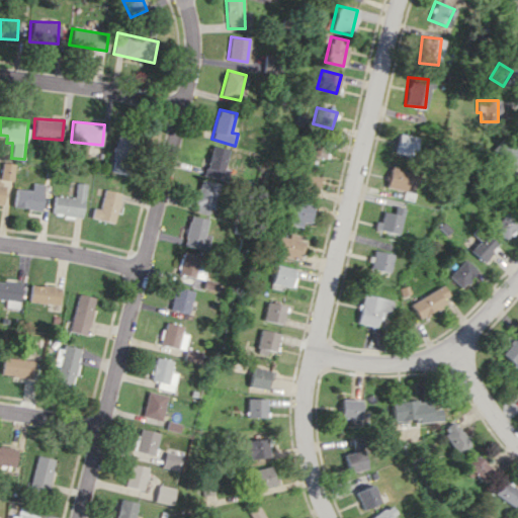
[(127,174),(135,133),(118,130),(110,171),(127,174)]
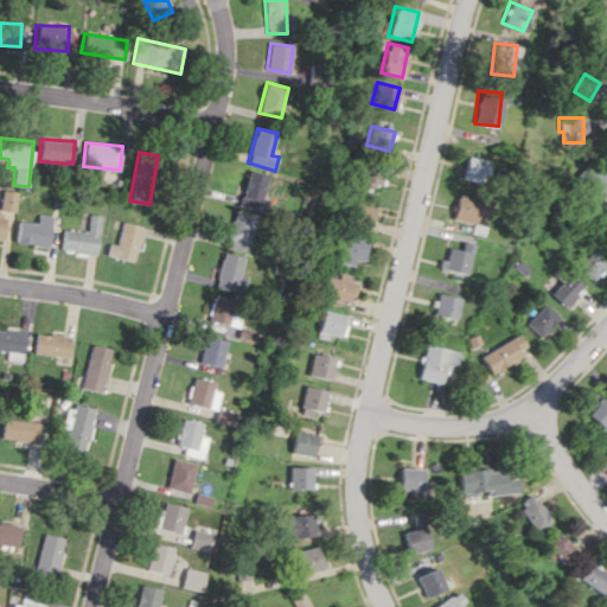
[(487,160),(465,155),(461,178),(483,183),(487,160)]
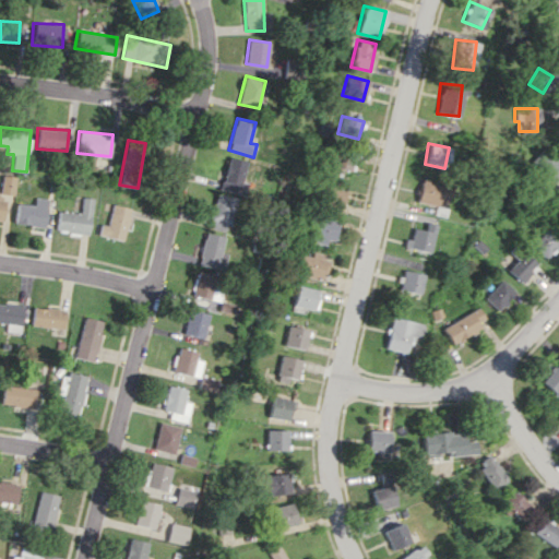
[(353,156),(333,154),(331,169),(349,173),(353,156)]
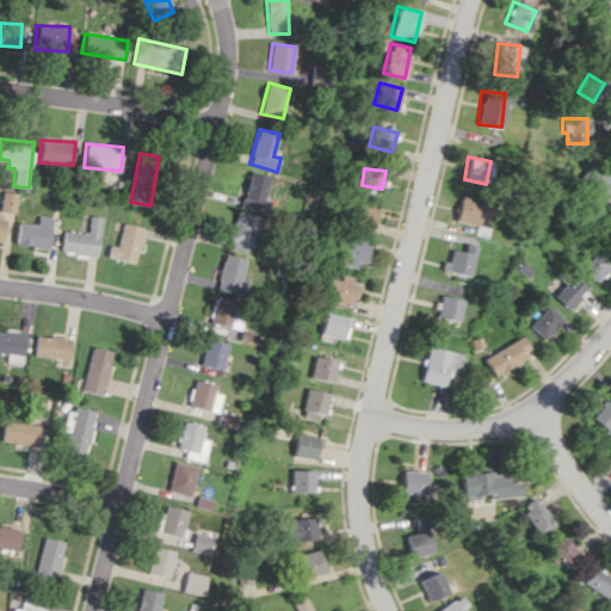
[(267,214),(271,199),(265,198),(270,176),(251,171),(241,207),(267,214)]
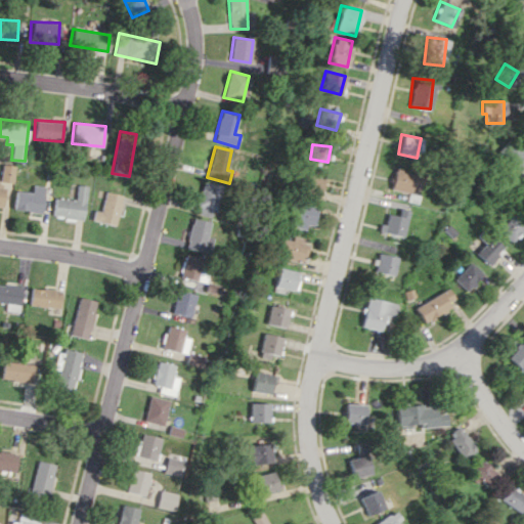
[(14,166),(1,164),(0,175),(0,181),(12,182),(14,166)]
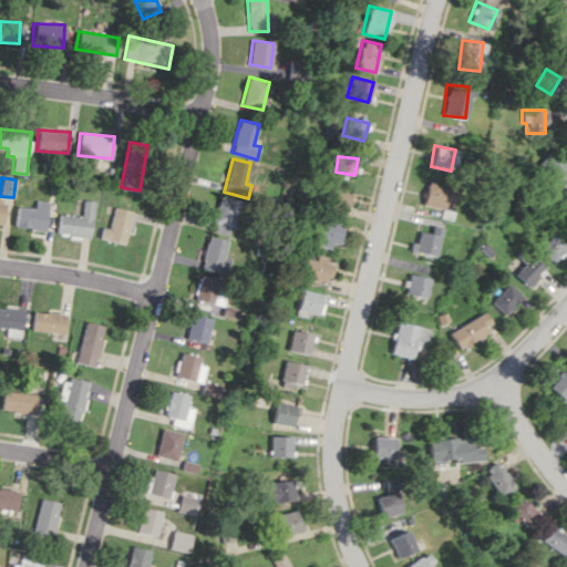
[(443,209),(447,188),(425,184),(422,205),(443,209)]
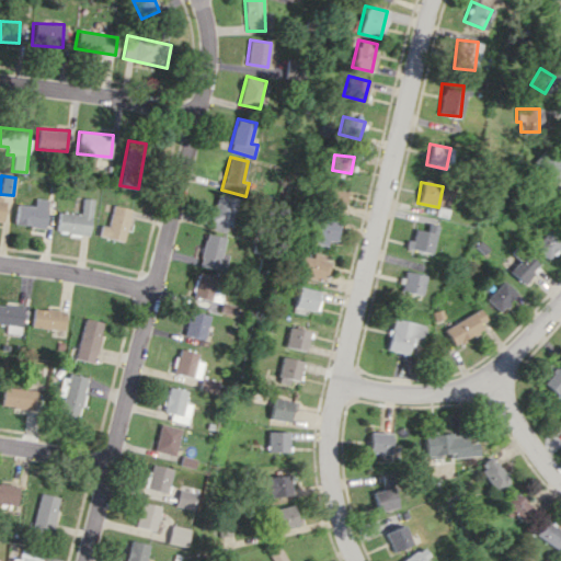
[(342,212),(347,192),(327,186),(322,207),(342,212)]
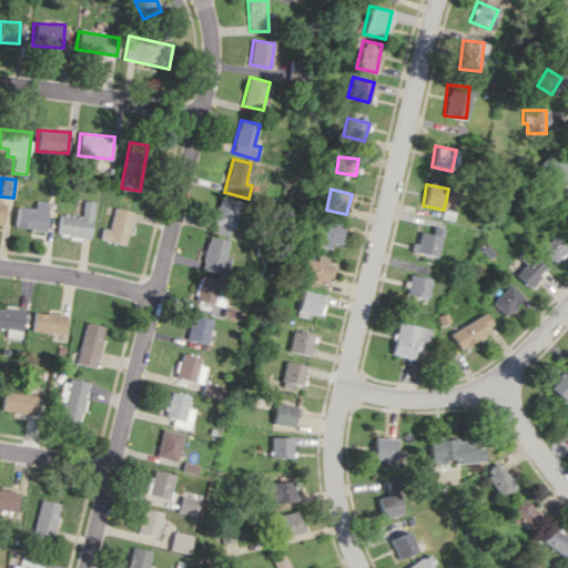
[(241,200),(221,196),(213,231),(233,235),(241,200)]
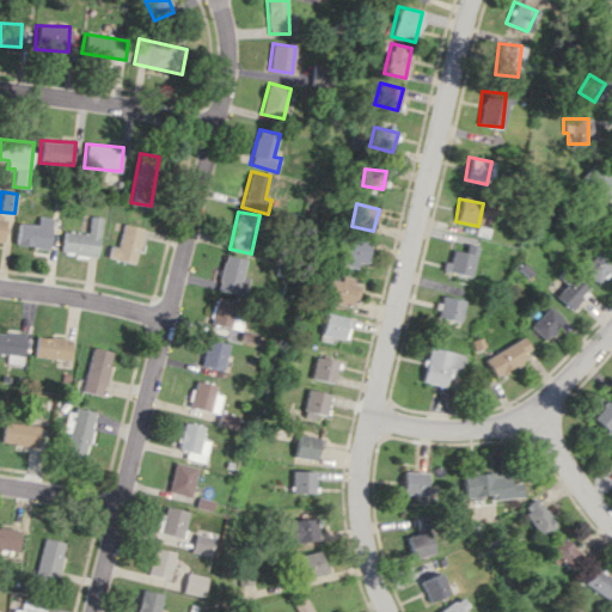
[(98,257),(103,218),(90,215),(89,233),(65,231),(62,252),(98,257)]
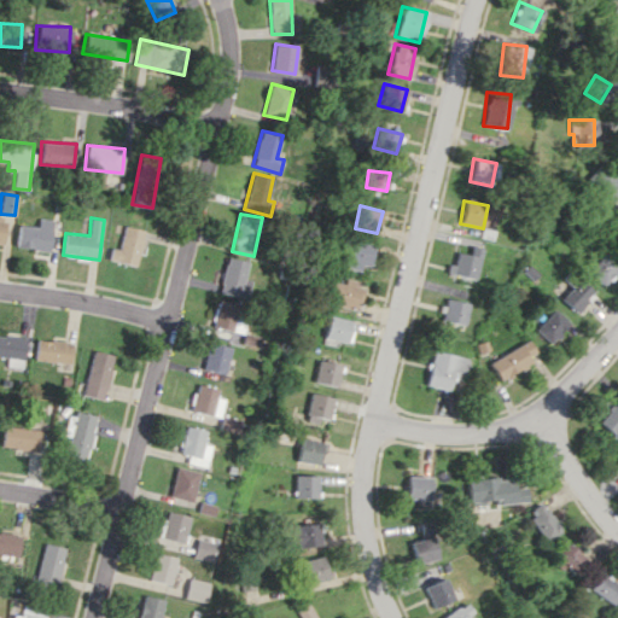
[(18,225),(16,248),(50,251),(53,220),(38,219),(38,227),(18,225)]
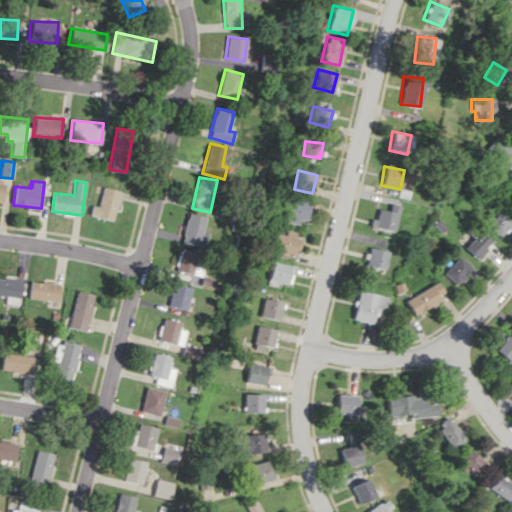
[(121,191),(104,187),(98,207),(93,205),(90,214),(113,220),(121,191)]
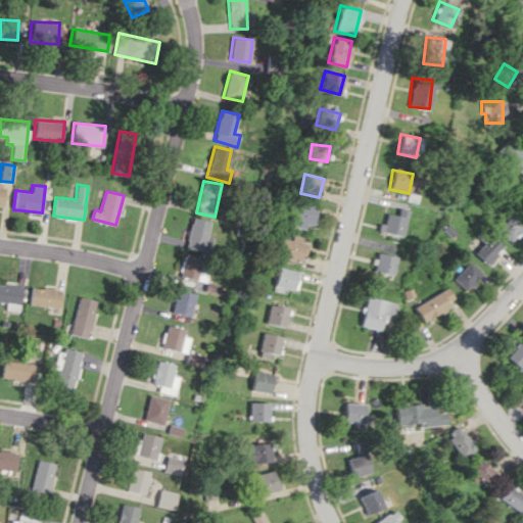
[(293,227),(310,231),(316,206),(298,202),(293,227)]
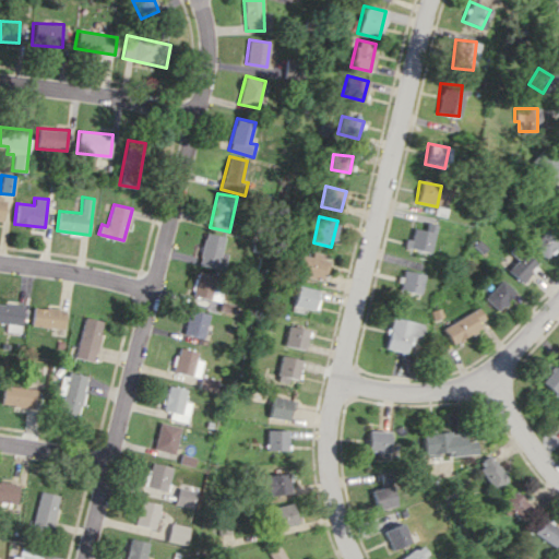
[(436,224),(427,222),(425,229),(412,227),(407,247),(430,252),(436,224)]
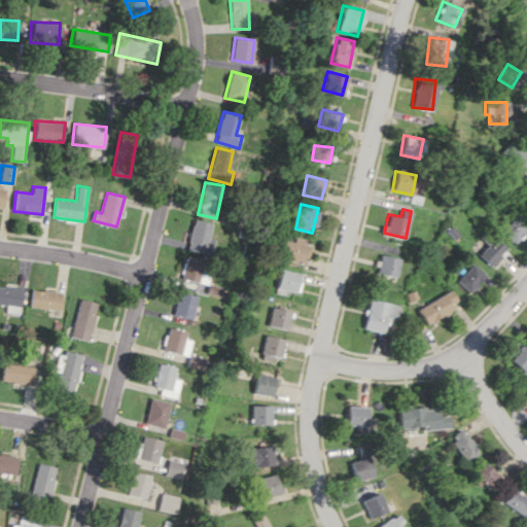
[(526,227),(526,222),(515,214),(501,232),(516,243),(526,227)]
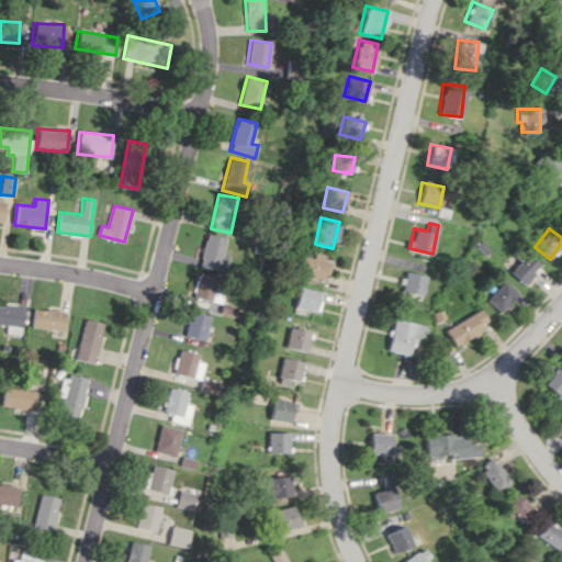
[(227,238),(206,234),(200,266),(221,270),(227,238)]
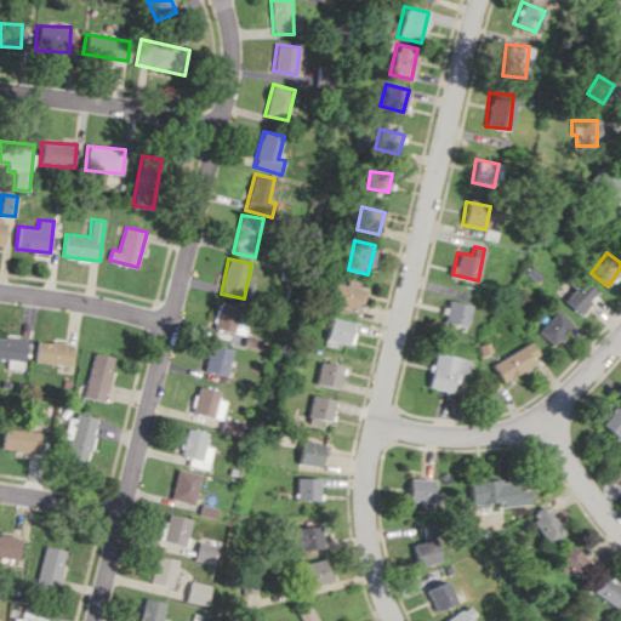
[(596,294),(581,280),(563,300),(577,313),(596,294)]
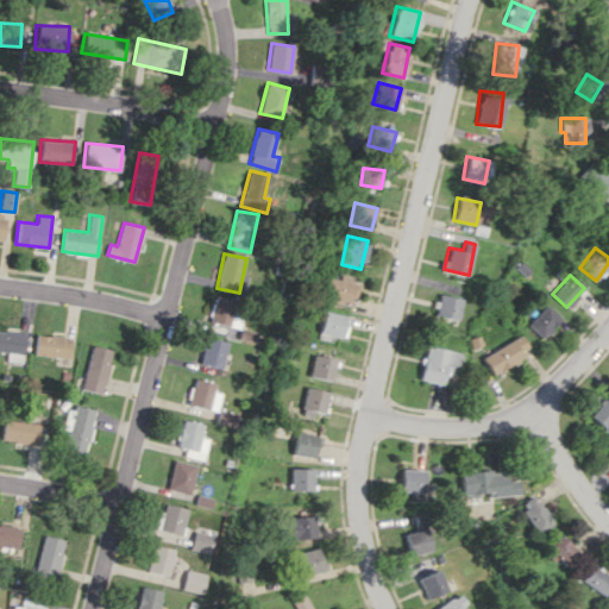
[(356,280),(327,276),(325,301),(353,305),(356,280)]
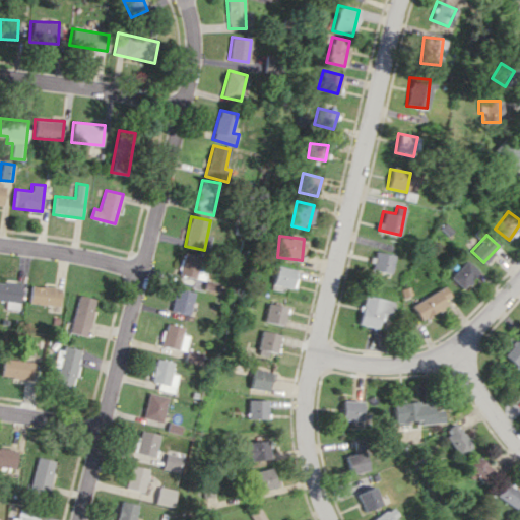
[(395,255),(377,251),(372,269),(390,274),(395,255)]
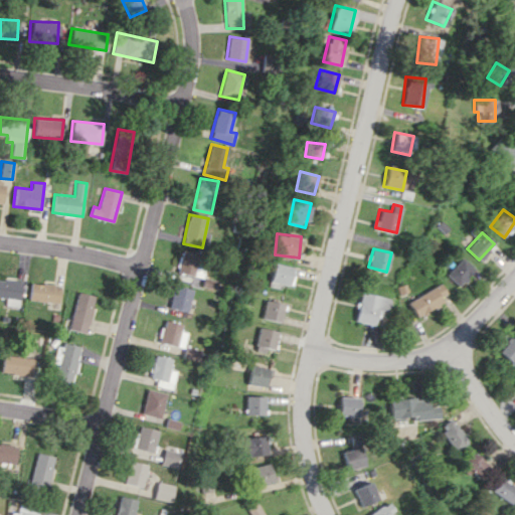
[(193,276),(199,253),(184,249),(177,272),(193,276)]
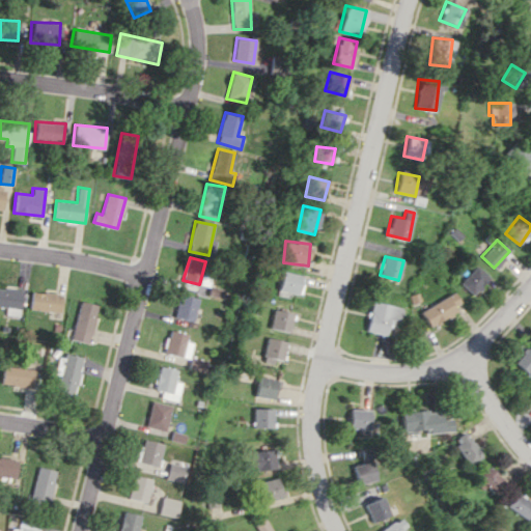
[(471,295),(488,278),(475,266),(458,283),(471,295)]
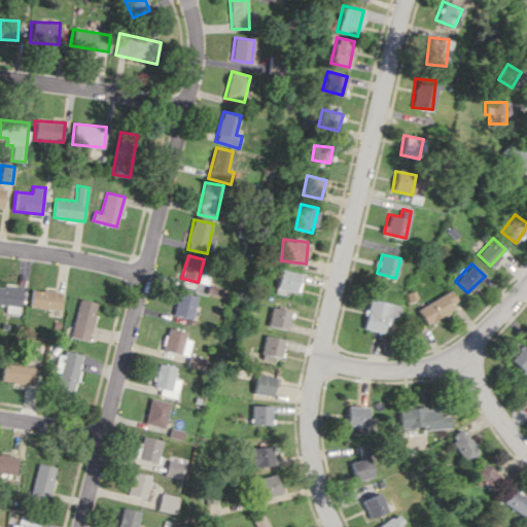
[(303,273),(282,269),(278,288),(299,292),(303,273)]
